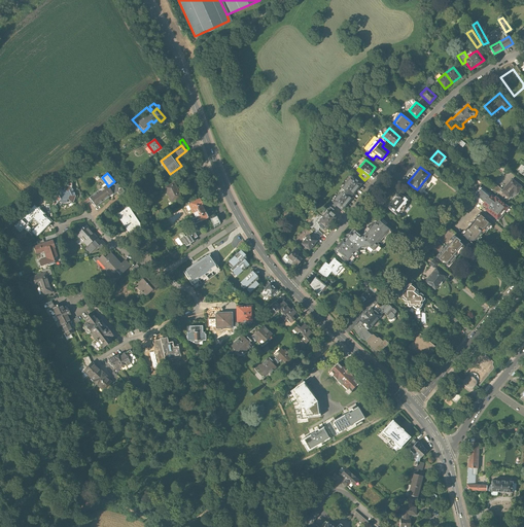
[(350,176),(341,188),(350,196),(360,183),(350,176)]
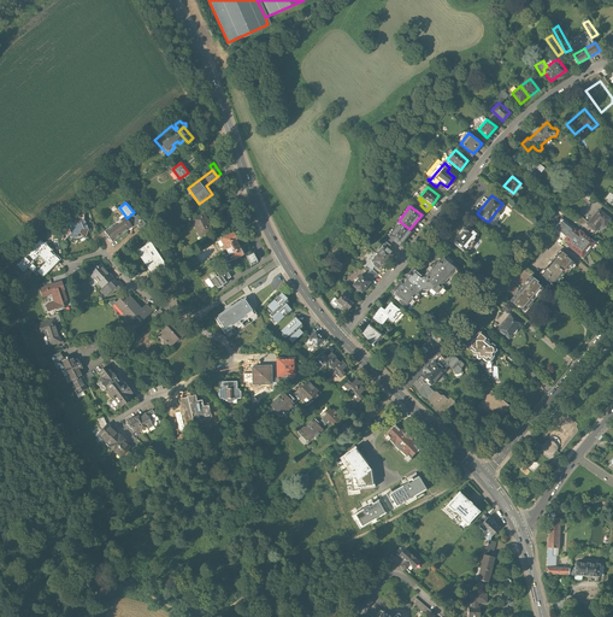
[(611,218),(599,207),(587,223),(595,230),(601,223),(605,225),(611,218)]
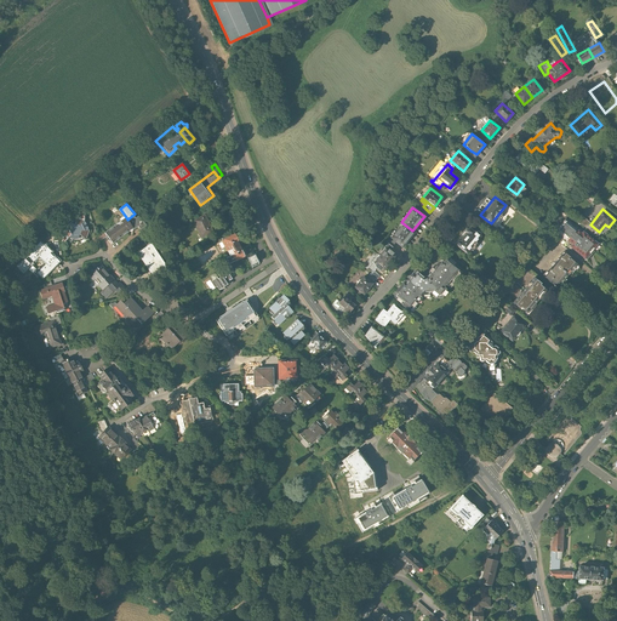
[(137,217),(135,214),(127,220),(133,227),(132,228),(133,229),(138,224),(142,229),(147,224),(140,215),(137,217)]
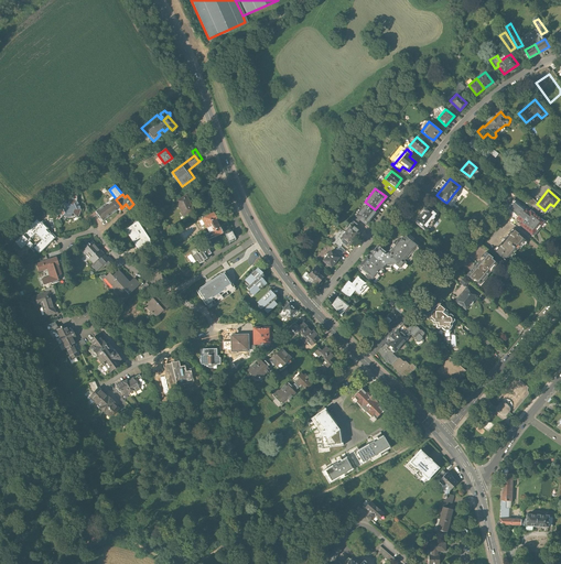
[(187,194),(176,199),(184,215),(194,209),(187,194)]
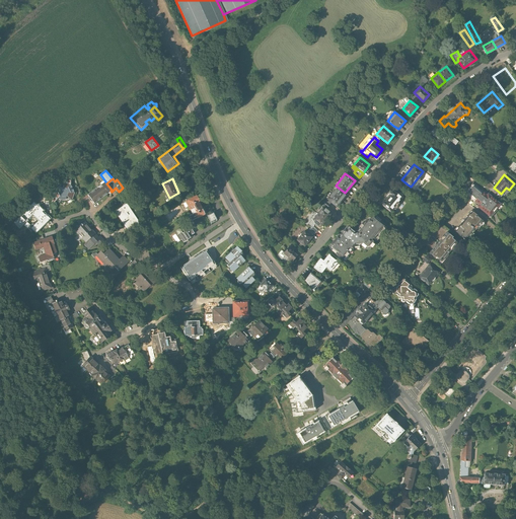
[(406,188),(408,184),(401,179),(399,182),(406,188)]
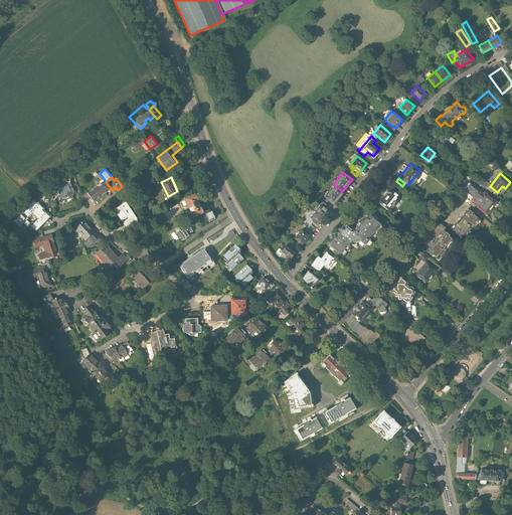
[(470,179),(459,192),(486,214),(497,201),(470,179)]
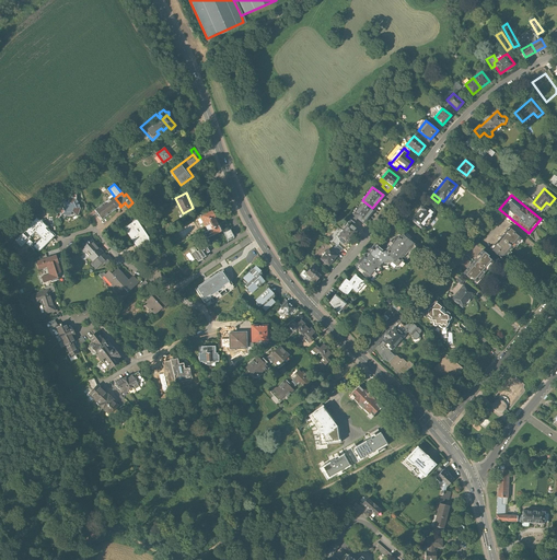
[(120,205),(115,198),(114,196),(95,209),(103,218),(119,206),(120,205)]
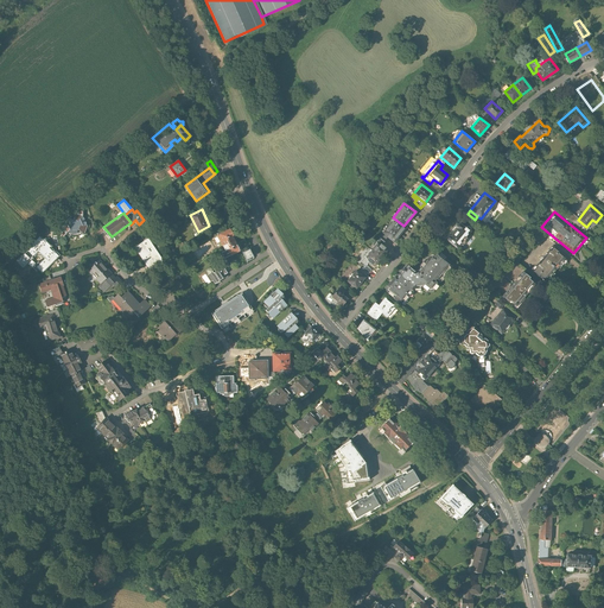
[(405,227),(404,226),(393,217),(390,220),(392,221),(382,233),(387,236),(393,242),(405,227)]
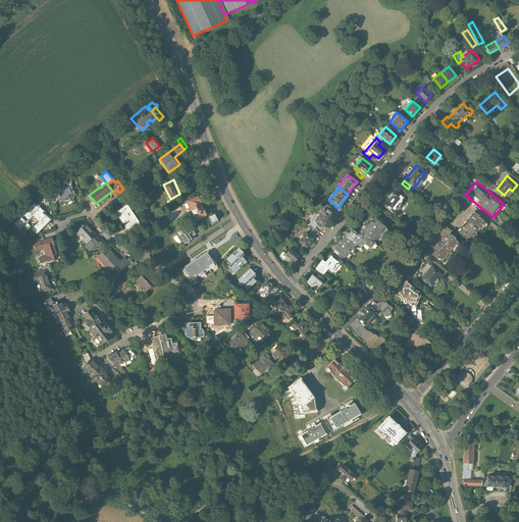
[(401,194),(400,195),(400,194),(399,195),(395,192),(394,192),(393,192),(392,193),(392,194),(392,195),(392,196),(386,202),(385,201),(384,202),(383,202),(383,203),(383,204),(383,205),(392,212),(404,198),(404,197),(404,196),(404,195),(404,194),(403,194),(402,194),(401,194)]
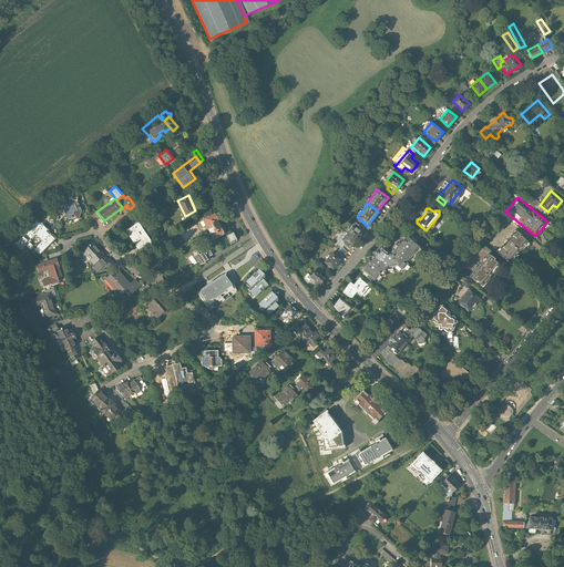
[(64,209),(54,209),(59,220),(65,214),(64,209)]
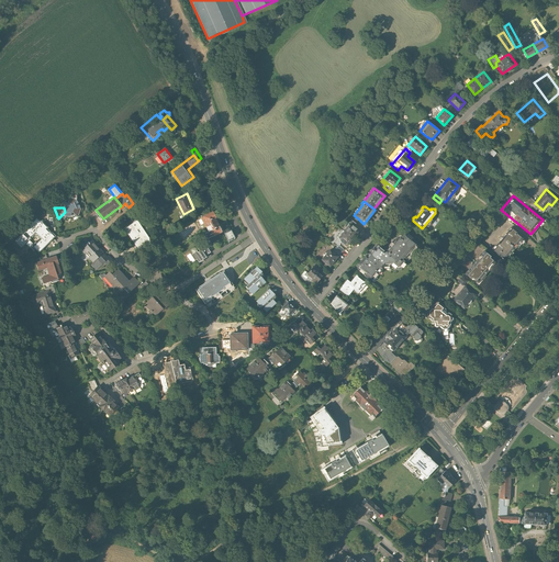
[(74,217),(77,214),(79,216),(82,208),(80,208),(76,208),(74,208),(73,211),(74,212),(71,213),(74,217)]
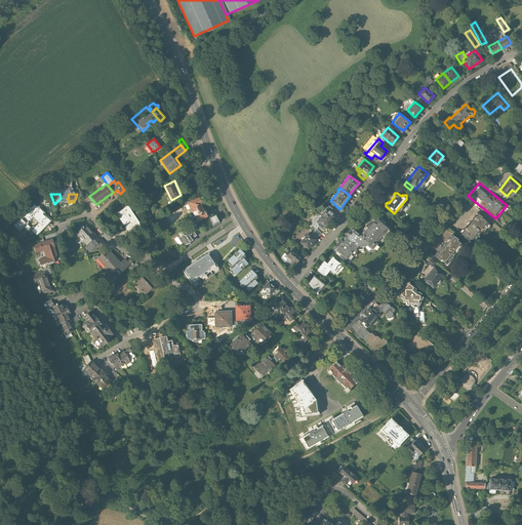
[(189,212),(202,206),(198,197),(185,203),(189,212)]
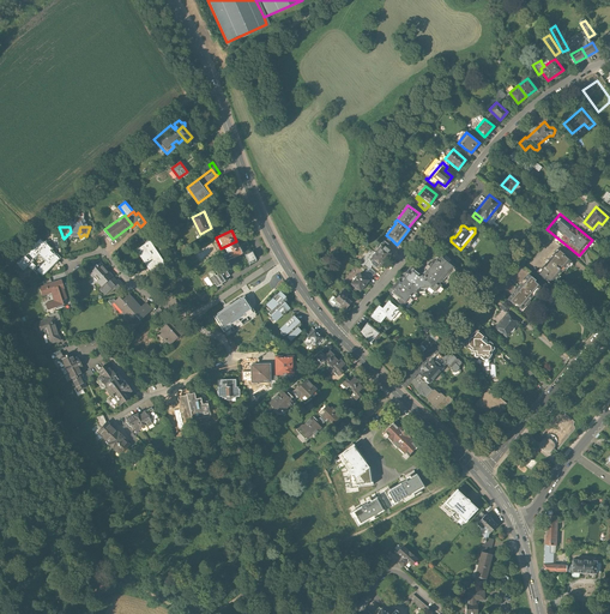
[(22,256),(23,257),(26,253),(32,259),(37,254),(40,258),(42,256),(47,260),(48,262),(55,256),(53,253),(49,250),(50,248),(41,238),(22,256)]
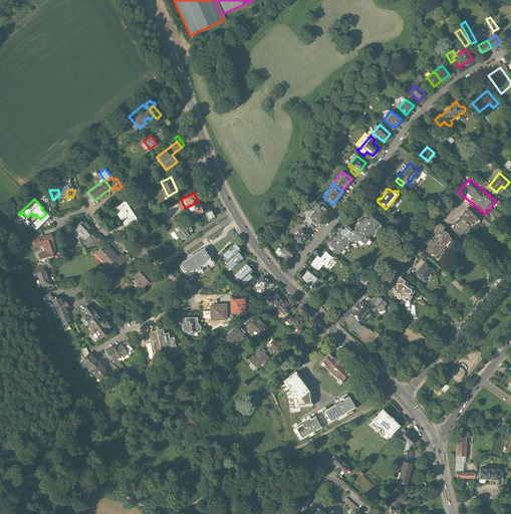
[(139,220),(125,201),(114,209),(128,228),(139,220)]
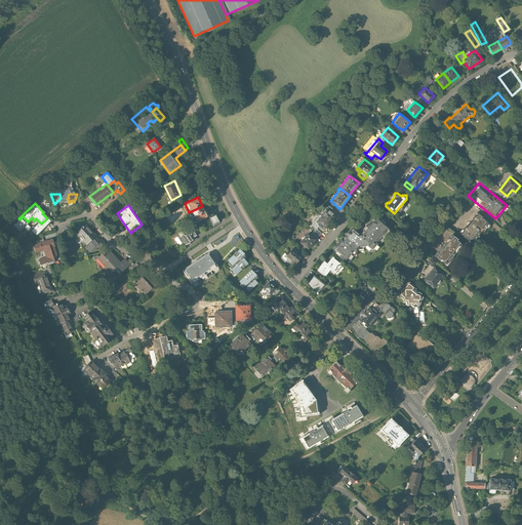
[(206,216),(202,206),(189,212),(193,221),(206,216)]
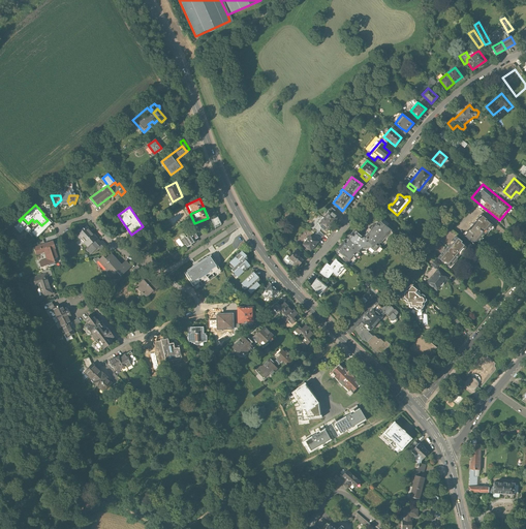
[(215,227),(221,224),(213,208),(207,211),(215,227)]
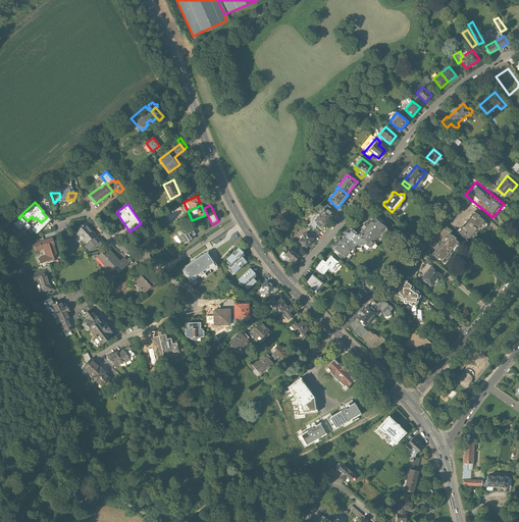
[(323,208),(318,214),(327,221),(332,215),(327,211),(323,208)]
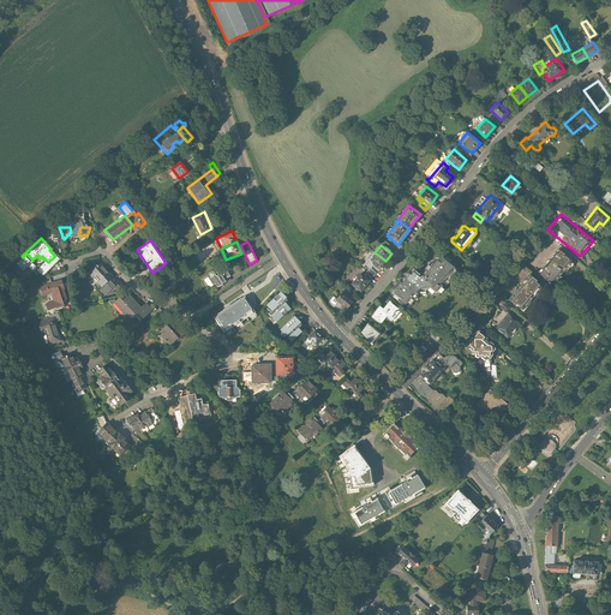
[(552,284),(573,261),(558,249),(539,273),(552,284)]
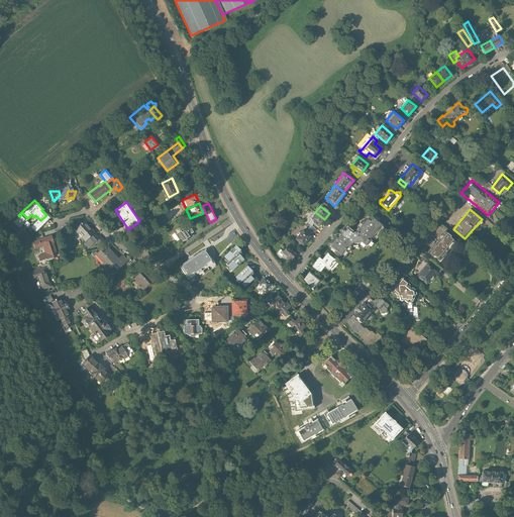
[(319,225),(324,219),(315,212),(310,219),(316,224),(317,223),(319,225)]
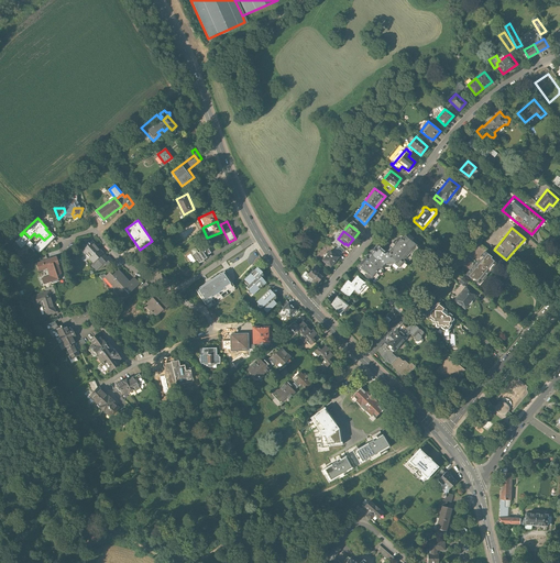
[(21,235),(17,241),(22,246),(30,238),(24,232),(21,235)]
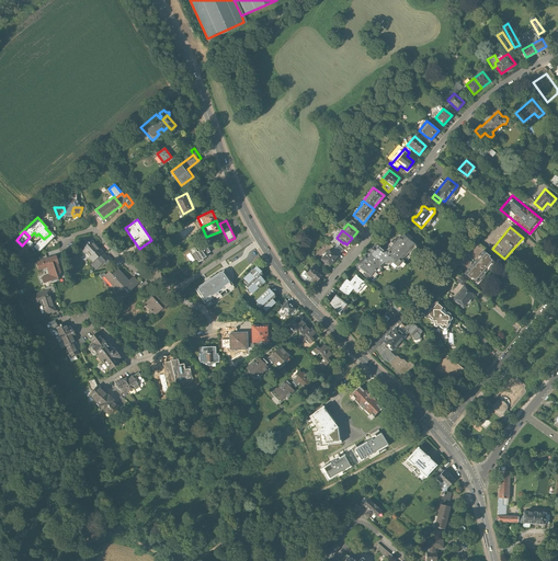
[(49,231),(48,231),(50,233),(44,239),(43,238),(34,245),(38,250),(54,236),(49,231)]
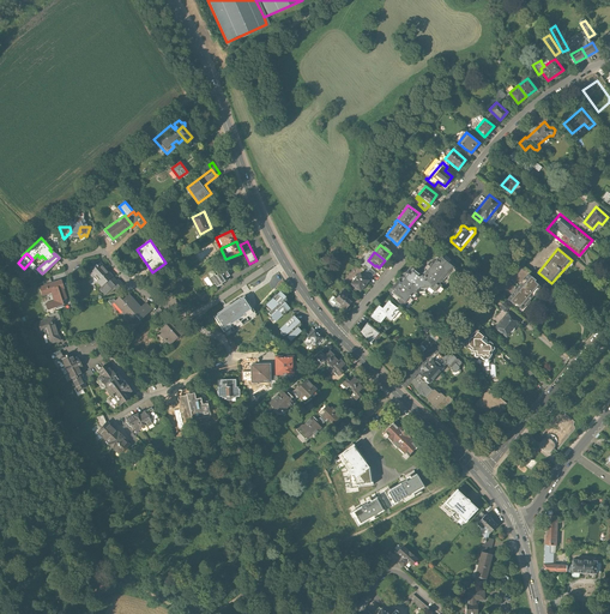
[(410,266),(390,292),(408,306),(417,295),(416,294),(418,290),(424,290),(428,287),(433,290),(435,290),(440,284),(441,286),(457,268),(439,253),(422,274),(418,274),(410,266)]
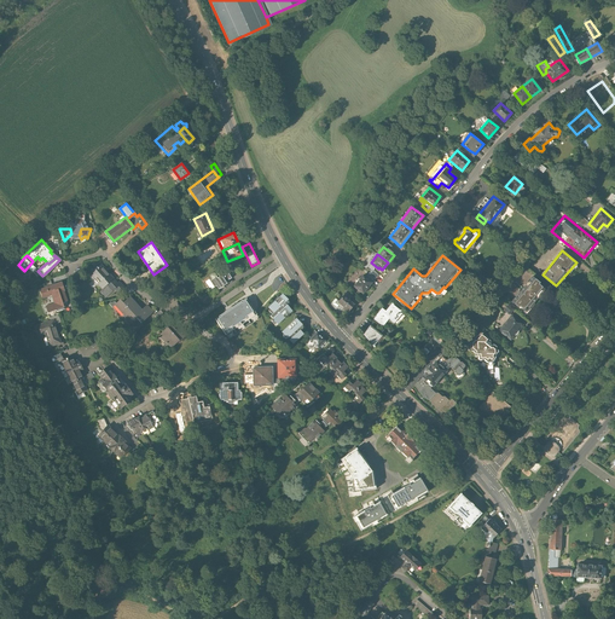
[(116,281),(100,262),(90,272),(105,290),(116,281)]
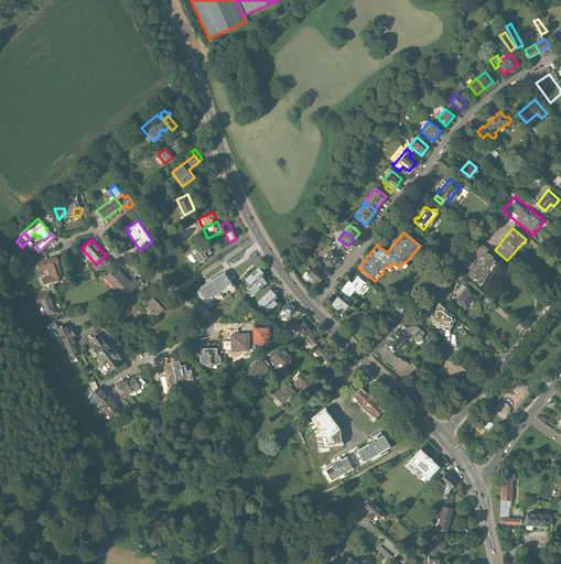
[(197,250),(193,253),(197,260),(197,259),(201,263),(205,260),(204,259),(209,256),(208,255),(212,252),(205,242),(198,247),(201,251),(198,252),(197,250)]
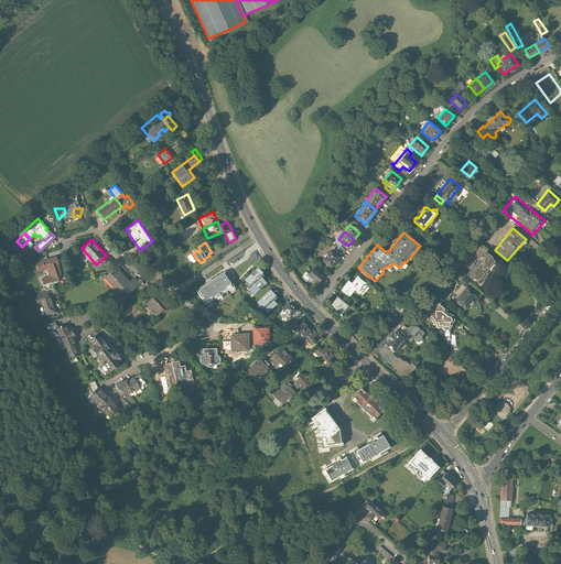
[(333,252),(330,250),(322,260),(331,268),(338,257),(338,256),(333,252)]
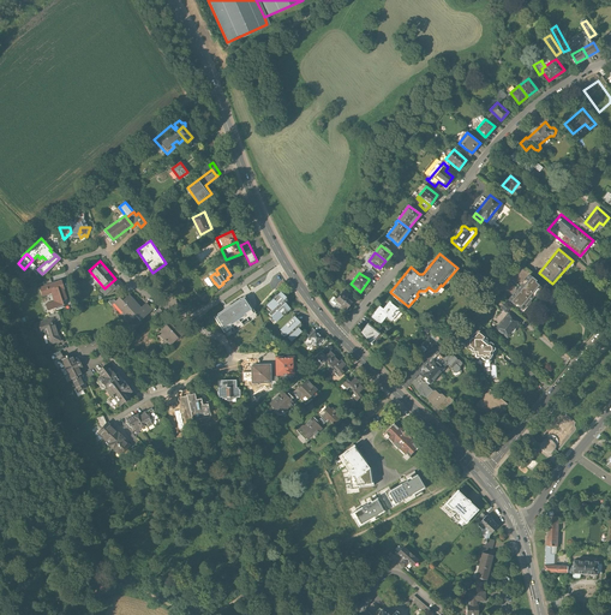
[(522,310),(543,285),(529,274),(508,299),(522,310)]
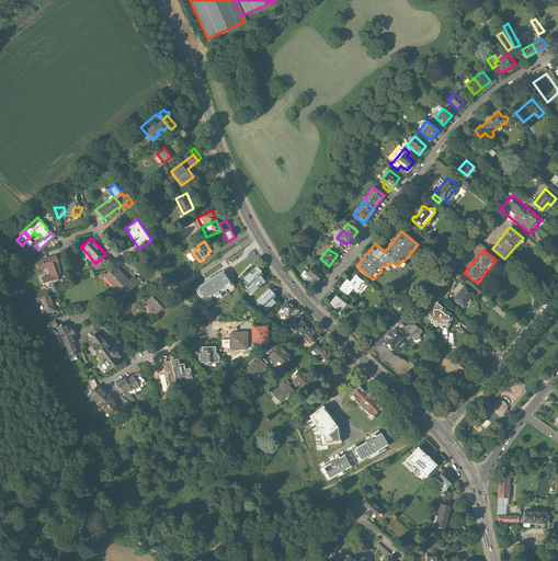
[(41,260),(36,261),(38,268),(47,266),(49,274),(42,276),(44,283),(58,278),(57,274),(60,272),(58,263),(59,262),(56,254),(47,258),(41,260)]
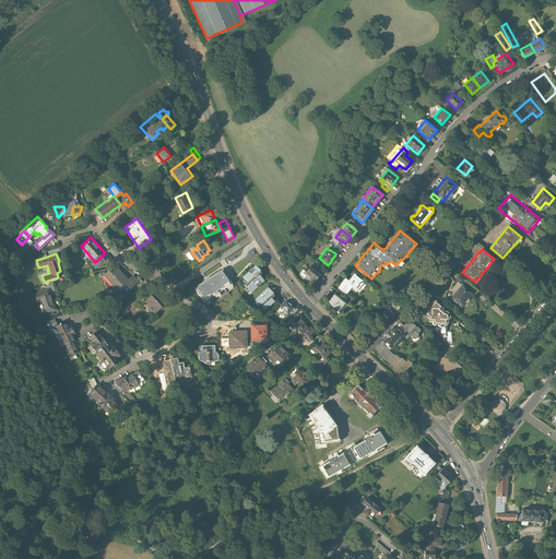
[(315,268),(309,263),(300,275),(311,283),(317,276),(311,272),(315,268)]
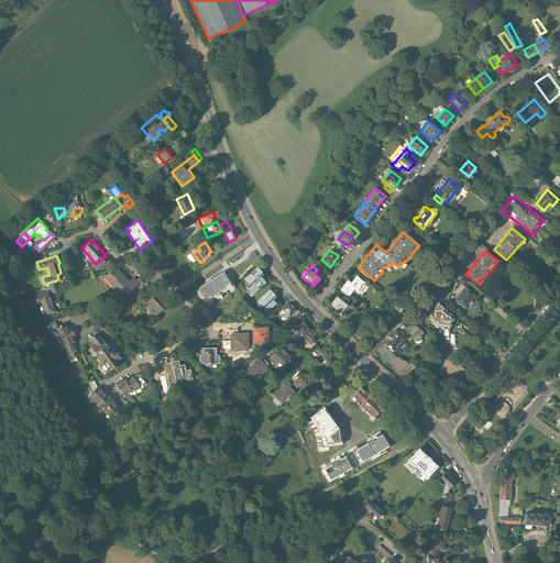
[(110,272),(105,276),(119,294),(125,288),(130,293),(132,290),(141,284),(134,276),(129,280),(119,268),(112,274),(110,272)]
